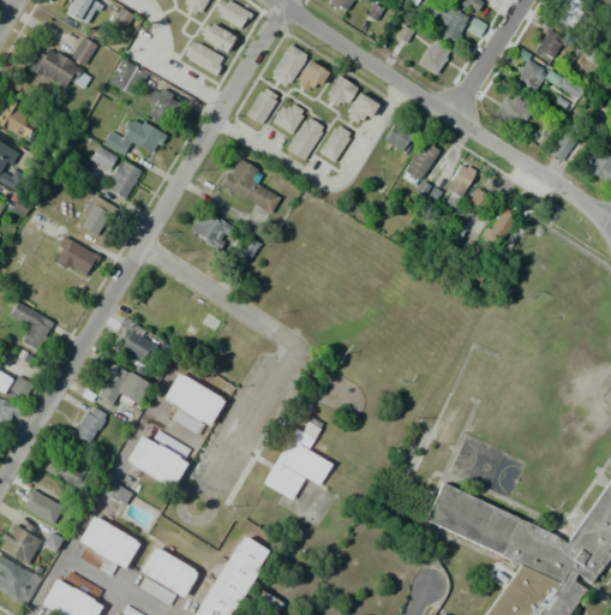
[(96,0),(103,4),(97,16),(89,11),(82,22),(65,12),(71,0),(96,0)]
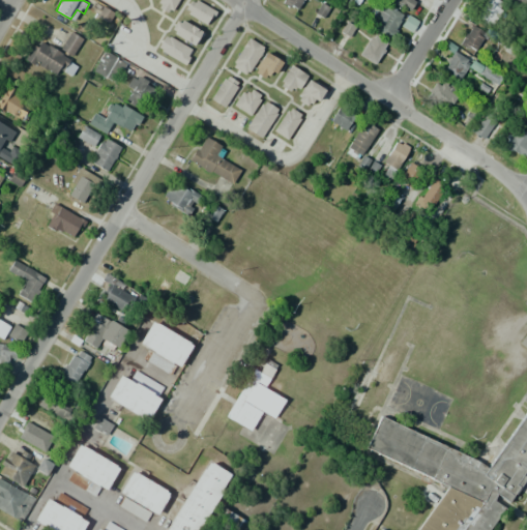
[(159,0),(179,0),(172,13),(157,5),(159,0)]
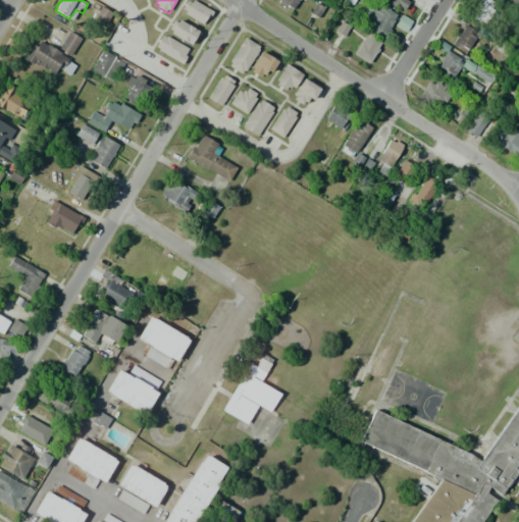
[(183,11),(189,0),(194,0),(213,10),(205,24),(183,11)]
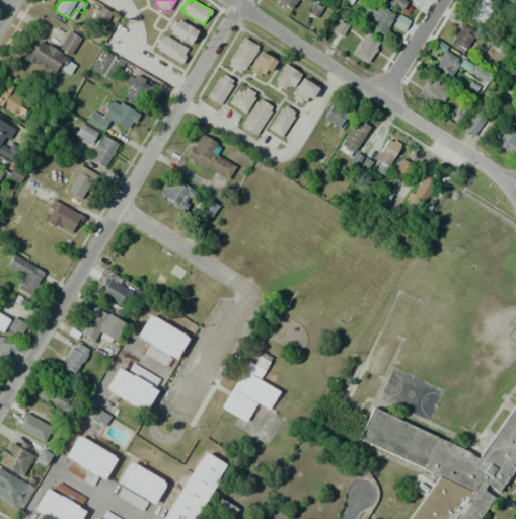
[(279,0),(299,0),(292,11),(278,3),(279,0)]
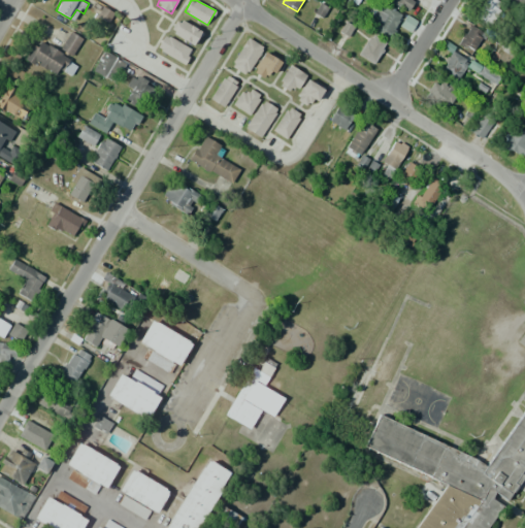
[(369,14),(378,0),(380,0),(405,17),(391,39),(373,27),(379,20),(369,14)]
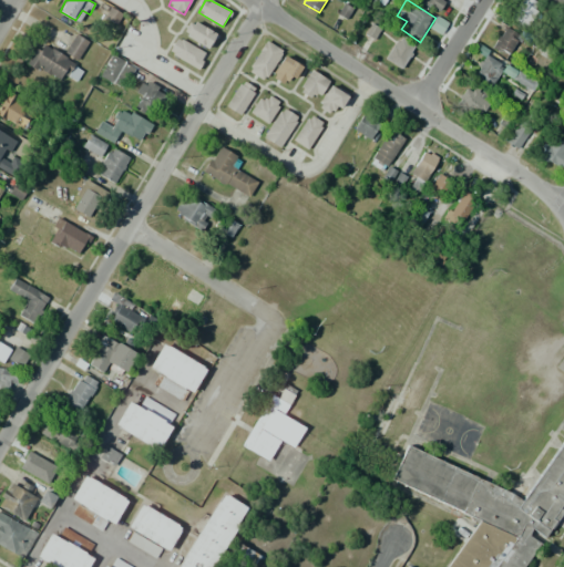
[(448,0),(441,11),(422,0),(448,0)]
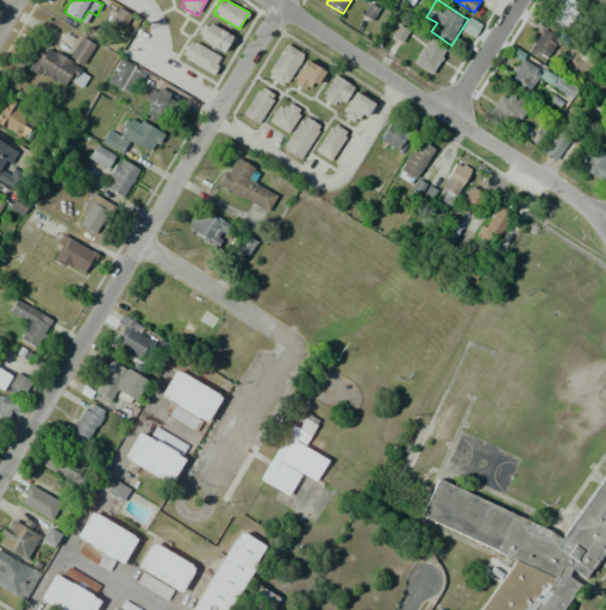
[(562,0),(574,0),(585,6),(572,30),(553,18),(562,0)]
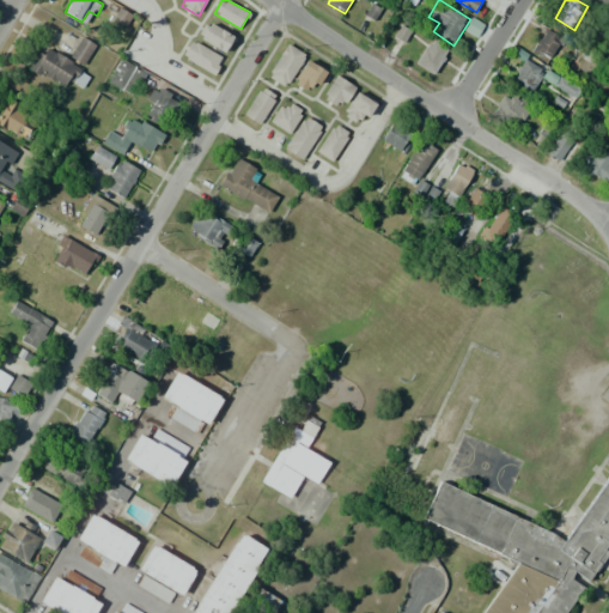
[(367,17),(376,22),(383,10),(375,5),(367,17)]
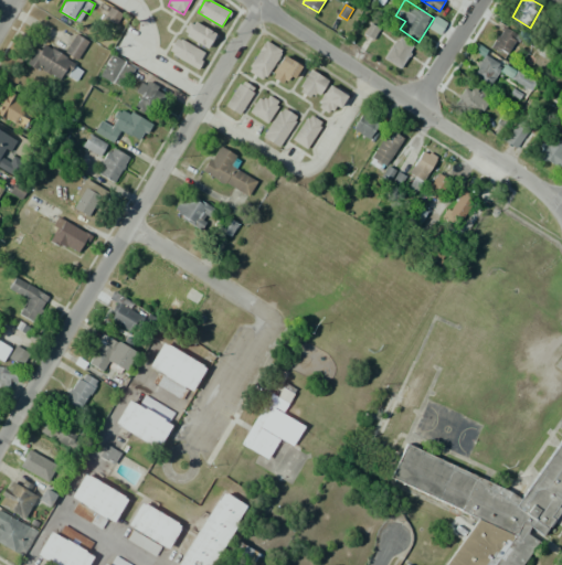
[(106,20),(117,27),(124,14),(113,8),(106,20)]
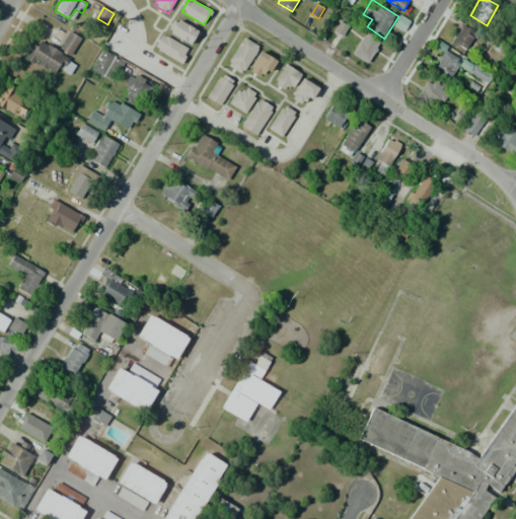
[(412,21),(400,15),(394,26),(406,32),(412,21)]
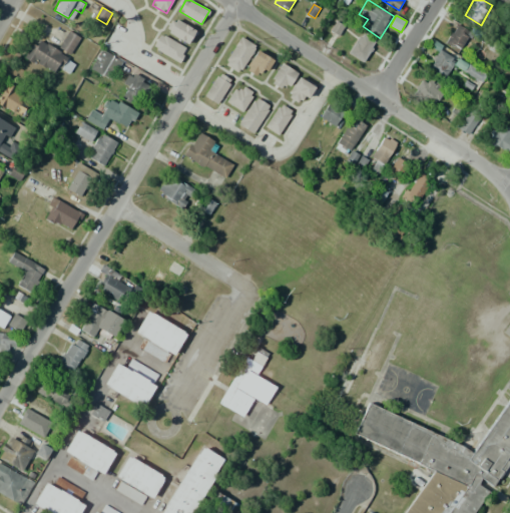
[(170,32),(178,19),(196,30),(188,44),(170,32)]
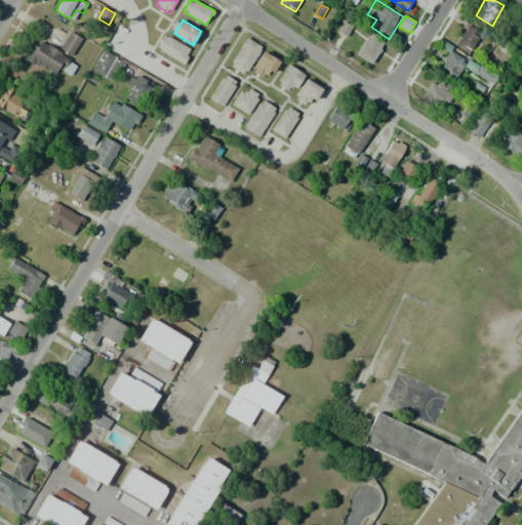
[(468,24),(483,33),(471,52),(456,43),(468,24)]
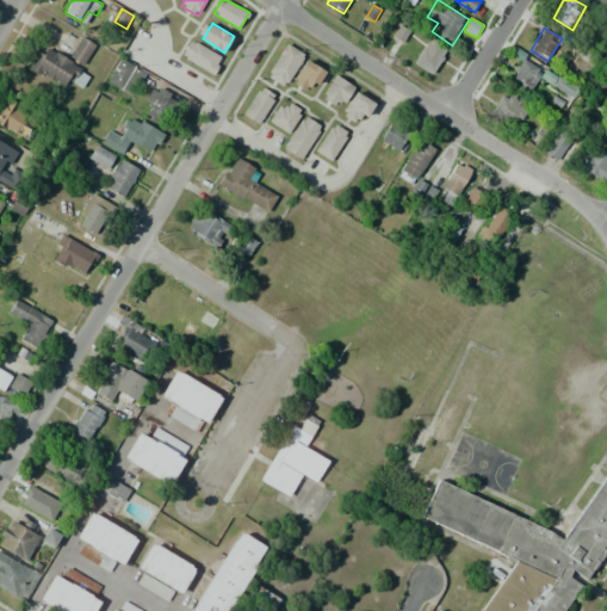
[(82,37),(97,45),(85,65),(70,56),(82,37)]
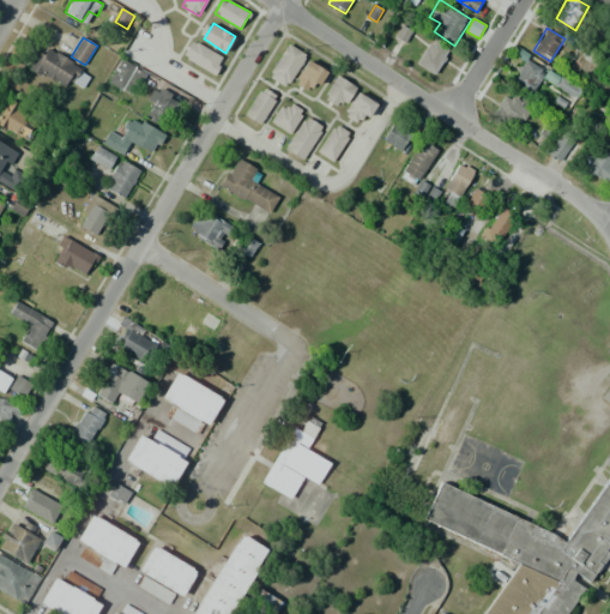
[(185,56),(194,40),(225,58),(216,74),(185,56)]
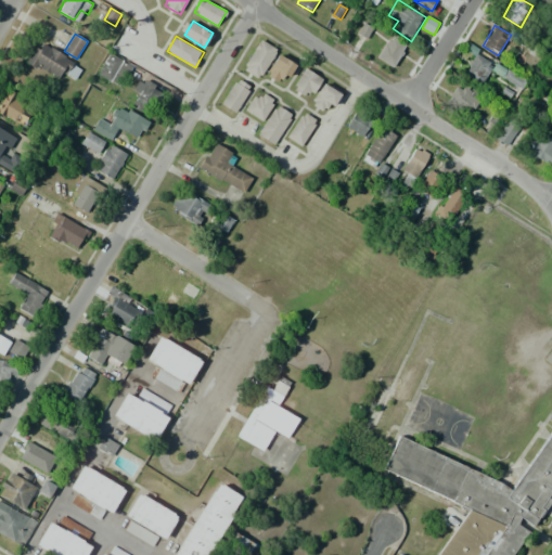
[(392,36),(408,44),(396,67),(379,57),(392,36)]
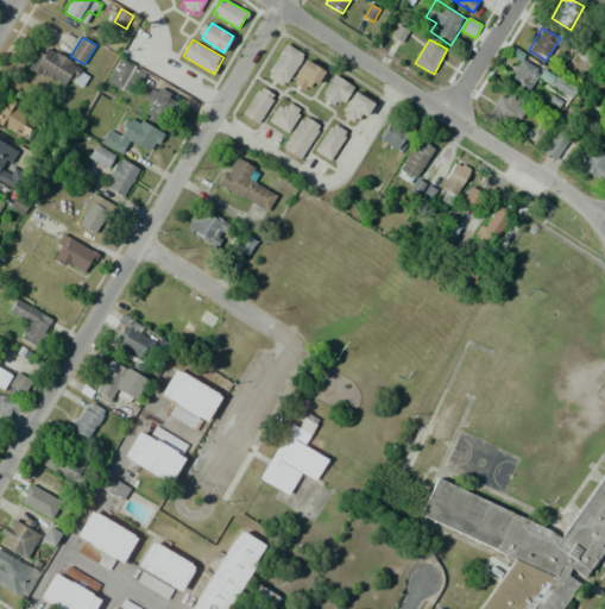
[(285,43),(307,56),(289,88),(266,75),(285,43)]
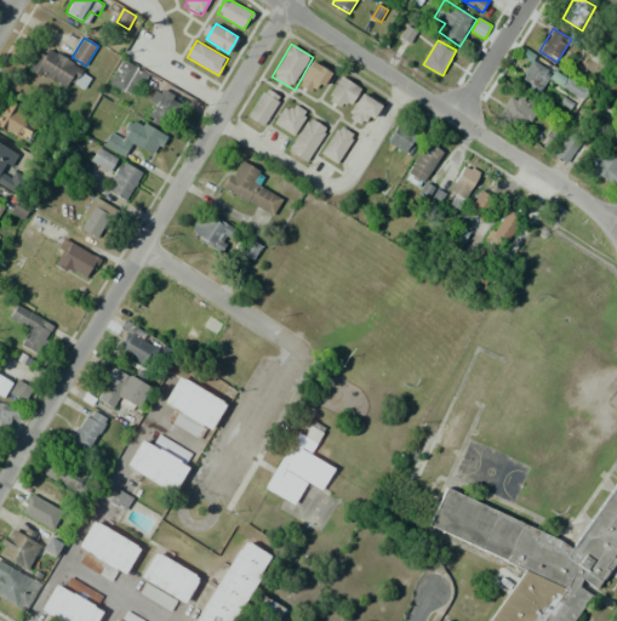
[(95,75),(87,86),(78,80),(70,91),(33,68),(47,45),(95,75)]
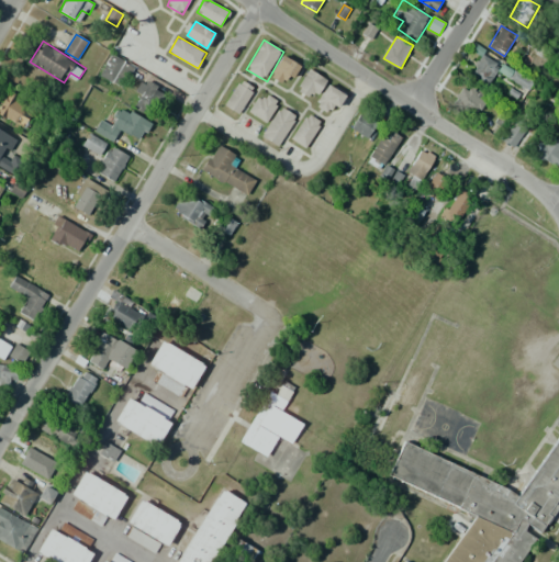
[(136,67),(123,88),(100,74),(112,53),(136,67)]
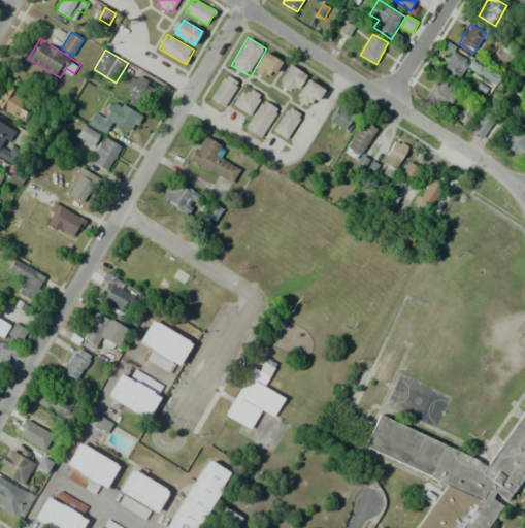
[(267,50),(283,59),(268,81),(254,72),(267,50)]
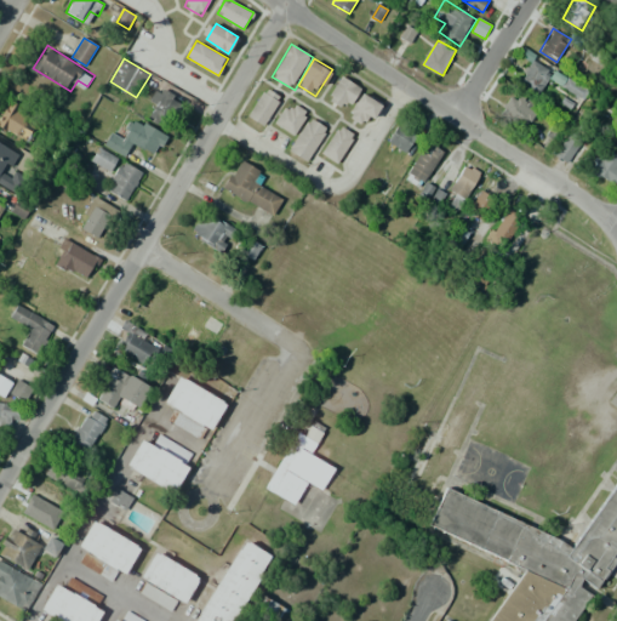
[(533,60),(553,72),(540,95),(520,83),(533,60)]
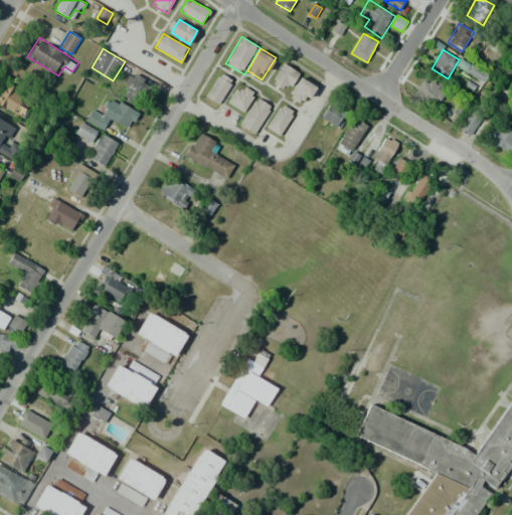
[(285,62),(300,73),(288,92),(273,81),(285,62)]
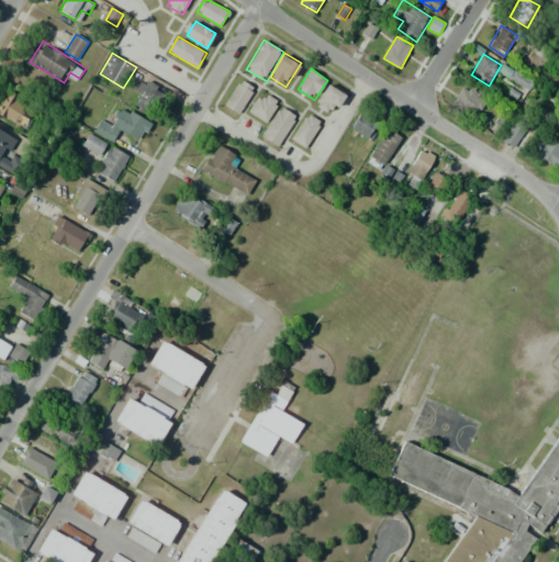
[(507,78),(513,68),(535,81),(529,91),(507,78)]
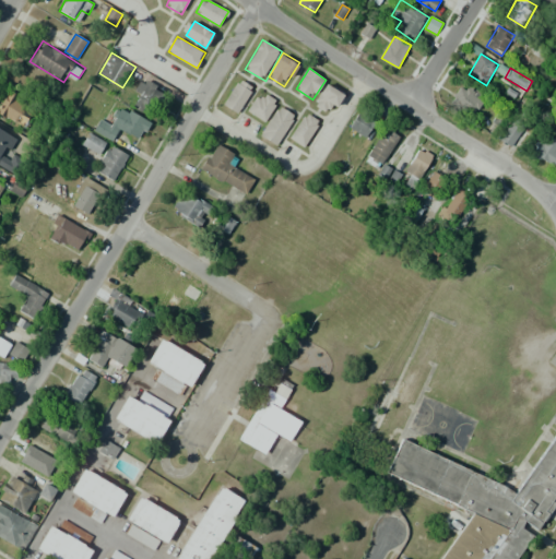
[(143,78),(167,90),(153,117),(129,104),(143,78)]
